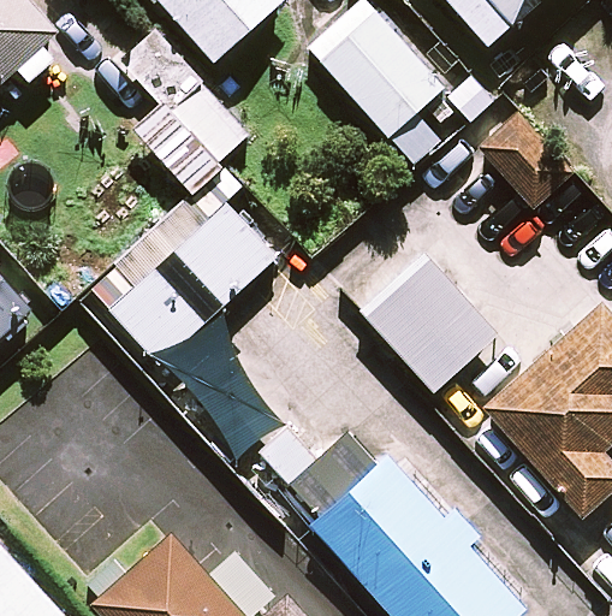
[(55,33),(27,0),(0,0),(0,87),(18,71),(29,83),(53,63),(40,47),(55,33)]
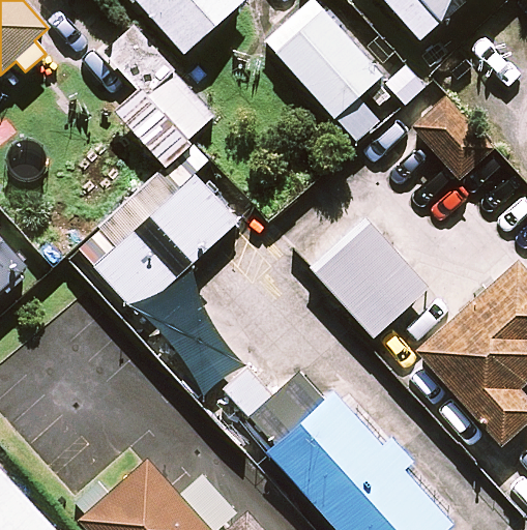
[(135,0),(183,55),(244,0),(135,0)]
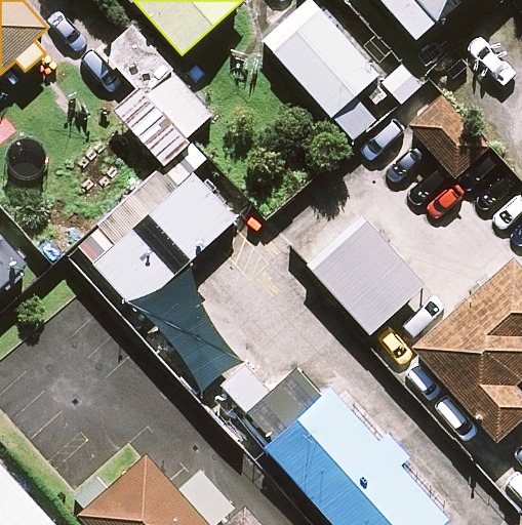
[(309,0),(264,42),(355,144),(420,84),(401,64),(383,80),(310,0),(309,0)]
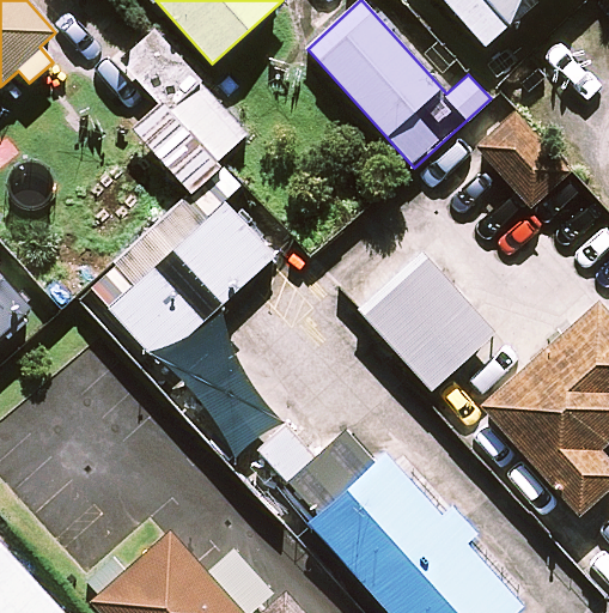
[(540,0),(444,0),(486,48),(540,0)]
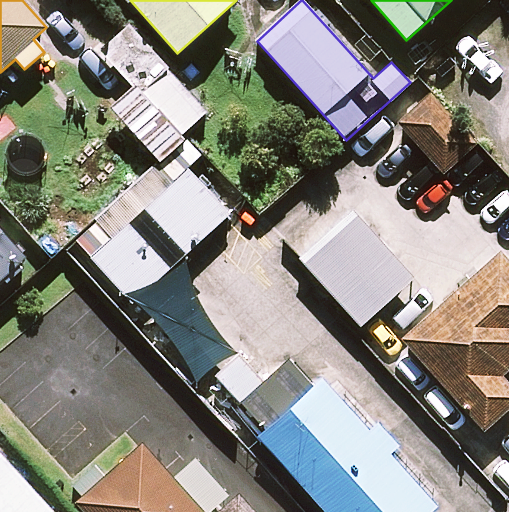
[(108,112),(155,164),(76,244),(124,292),(151,285),(229,216),(187,169),(203,155),(184,133),(207,112),(127,23),(106,43),(112,50),(103,59),(132,91),(108,112)]
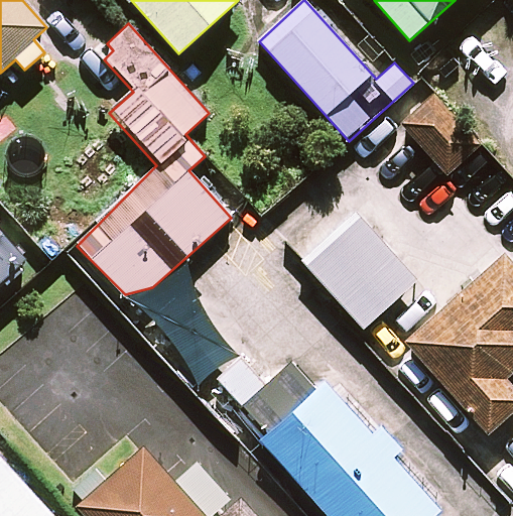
[(479,146),(430,93),(398,123),(446,176),(479,146)]
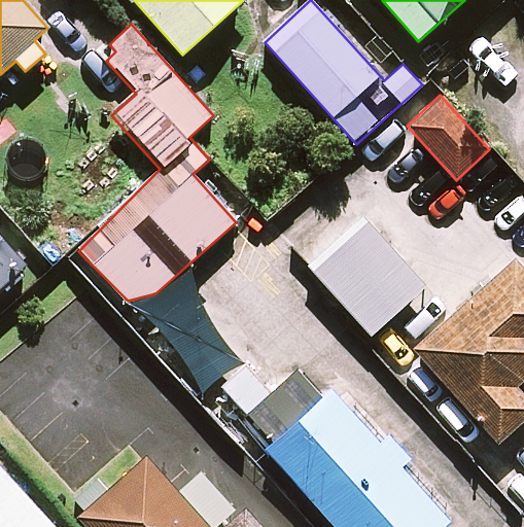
[(422,289),(364,224),(312,271),(371,336),(422,289)]
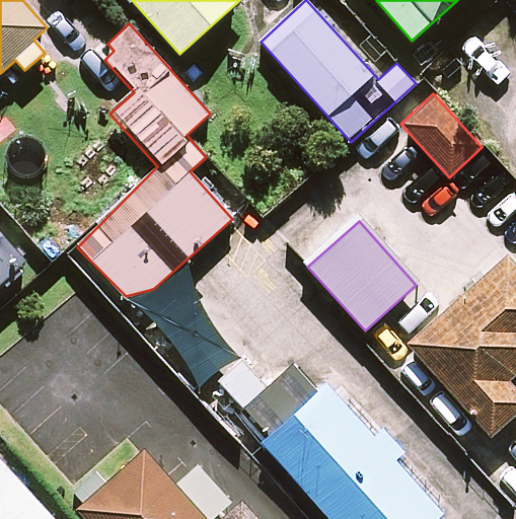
[(0,284),(11,274),(25,262),(0,233),(0,284)]
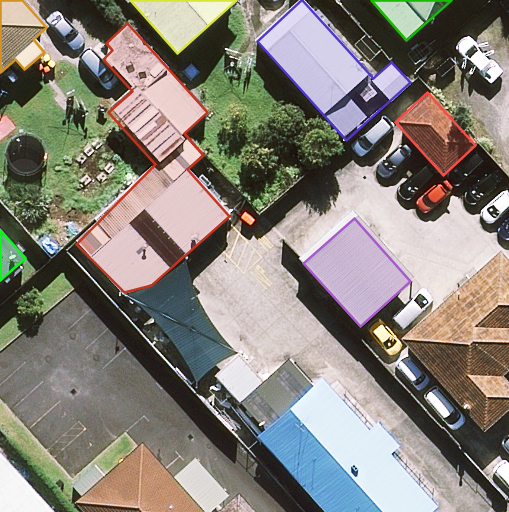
[(508,264),(499,253),(403,341),(485,431),(508,408),(508,387),(500,378),(508,369),(508,264)]
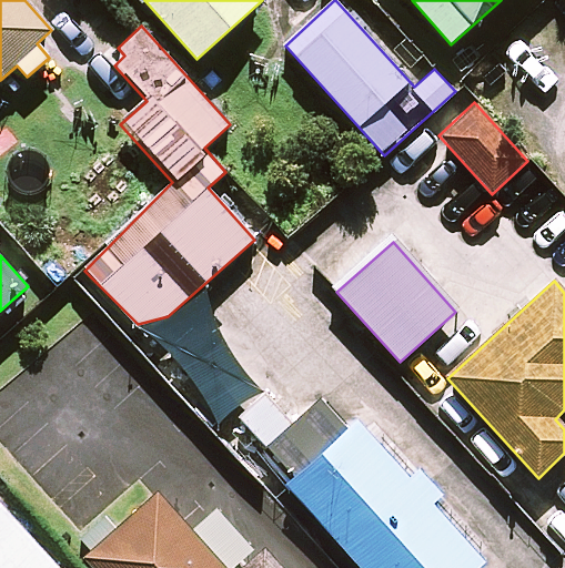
[(349,432),(321,402),(295,425),(268,395),(243,417),(298,477),(288,487),(362,567),(477,567),(487,559),(360,421),(349,432)]
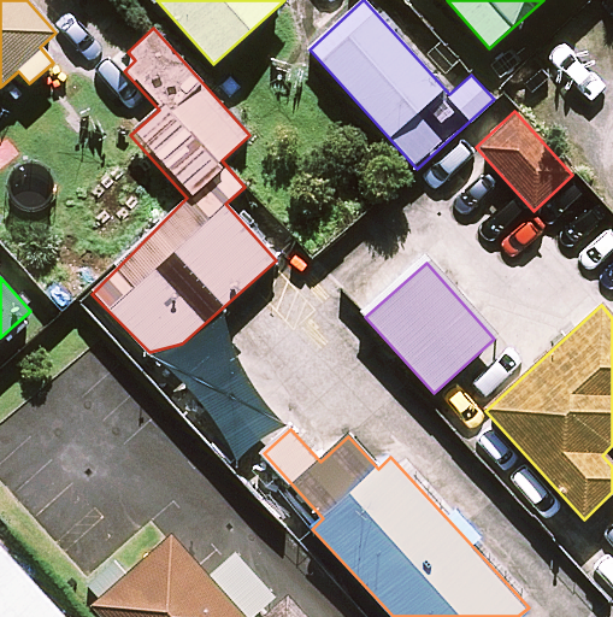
[(275,616),(242,616),(175,539),(96,609),(105,616),(289,616),(283,610),(275,616)]
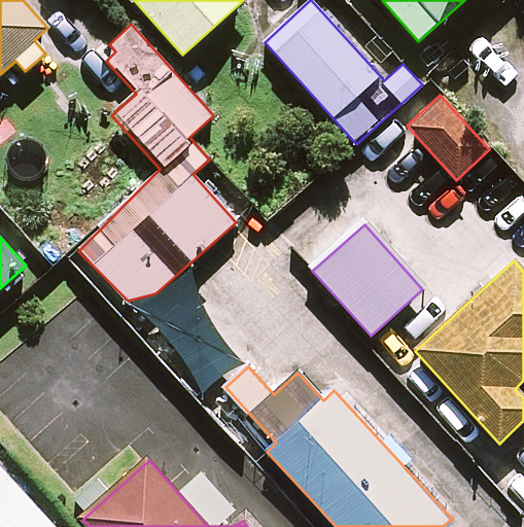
[(53,526),(0,466),(0,526),(53,526)]
